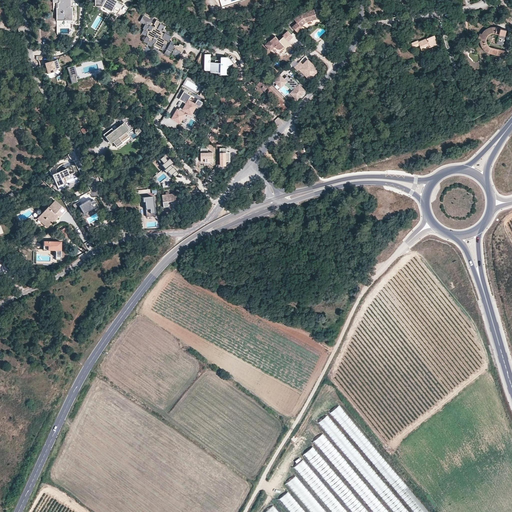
[(60,2),(60,7),(57,7),(57,20),(73,20),(73,7),(72,7),(71,0),(52,0),(53,1),(57,1),(60,2)]
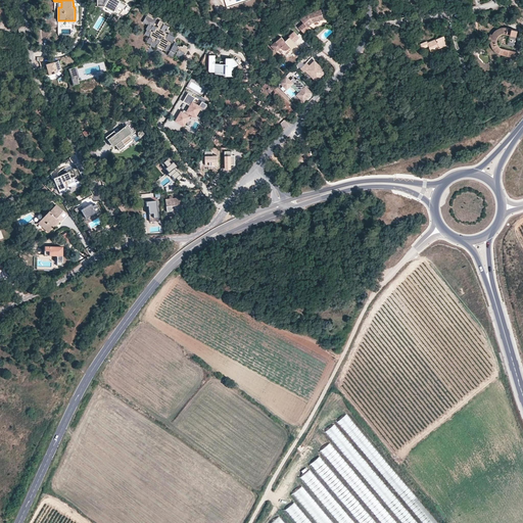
[(98,0),(99,8),(106,8),(115,13),(119,8),(124,12),(128,6),(119,0),(98,0)]
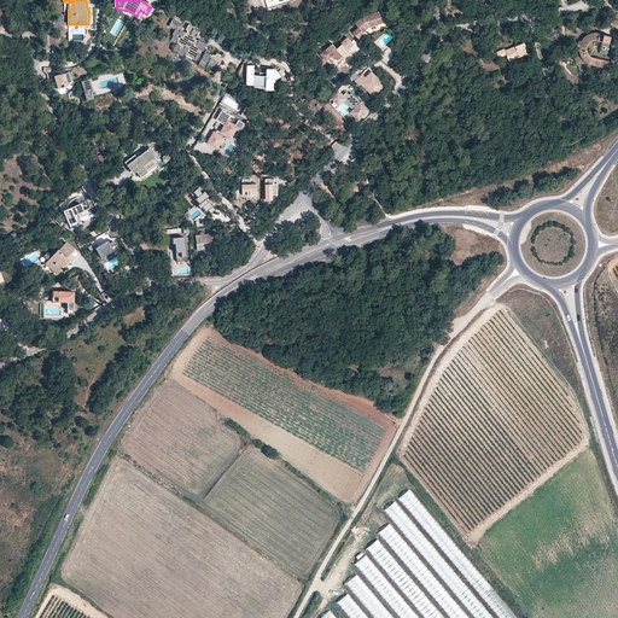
[(371,28),(384,24),(380,12),(365,17),(356,25),(360,29),(354,34),(360,41),(367,36),(365,34),(371,28)]
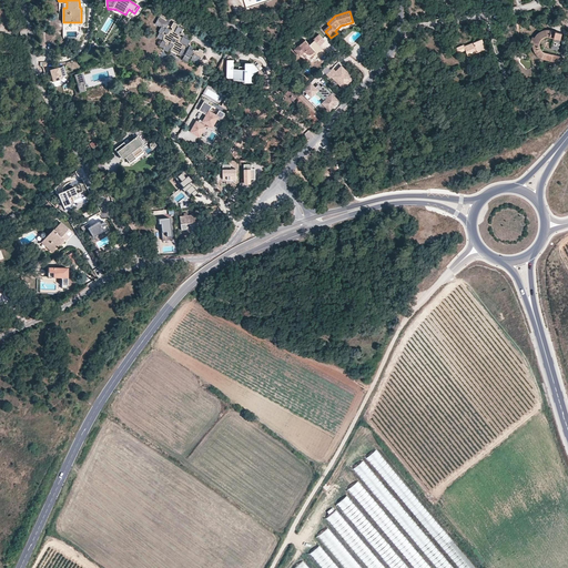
[(189,61),(191,56),(193,56),(192,58),(199,62),(201,59),(203,53),(203,52),(204,50),(200,48),(199,50),(196,49),(195,50),(193,49),(194,47),(190,44),(190,46),(188,46),(191,40),(183,36),(182,37),(180,36),(183,29),(178,26),(179,24),(174,21),(171,27),(173,28),(171,30),(166,28),(170,22),(159,17),(155,23),(161,27),(159,31),(160,32),(158,37),(163,39),(162,40),(160,46),(164,48),(163,49),(169,51),(170,49),(171,47),(180,52),(180,53),(183,56),(183,53),(185,54),(183,58),(189,61)]
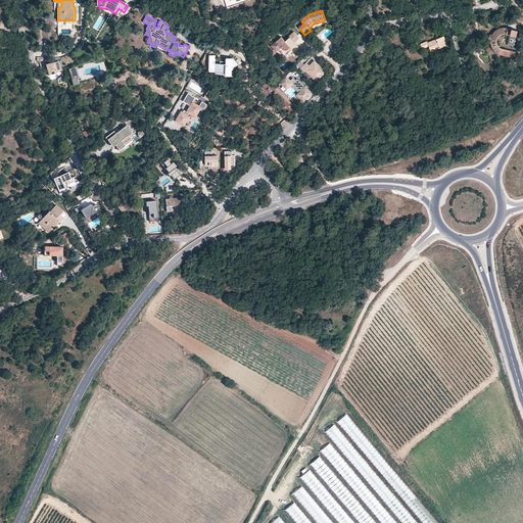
[(517,31),(511,29),(507,28),(505,28),(502,28),(500,29),(497,29),(495,31),(493,32),(491,35),(490,34),(489,37),(488,40),(490,40),(490,43),(491,46),(492,48),(494,51),(496,52),(498,53),(507,55),(506,60),(515,61),(517,52),(503,49),(501,48),(498,47),(497,45),(496,44),(496,42),(496,40),(497,38),(498,36),(500,35),(502,34),(504,33),(506,34),(510,35),(508,45),(514,46),(517,31)]
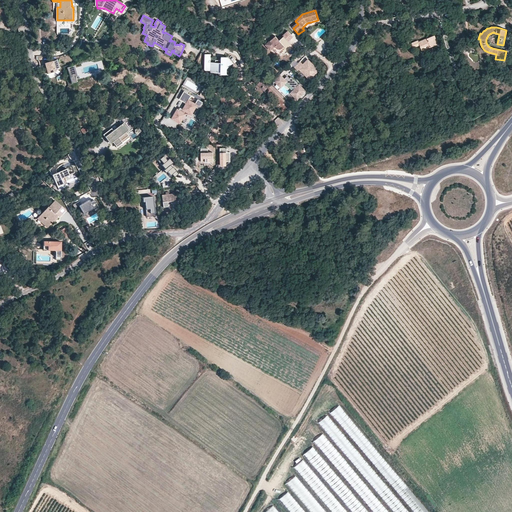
[(289,42),(293,38),(288,32),(283,36),(284,37),(280,41),(276,37),(266,46),(271,51),(276,47),(277,49),(278,49),(280,50),(281,49),(284,47),(286,49),(291,45),(289,42)]
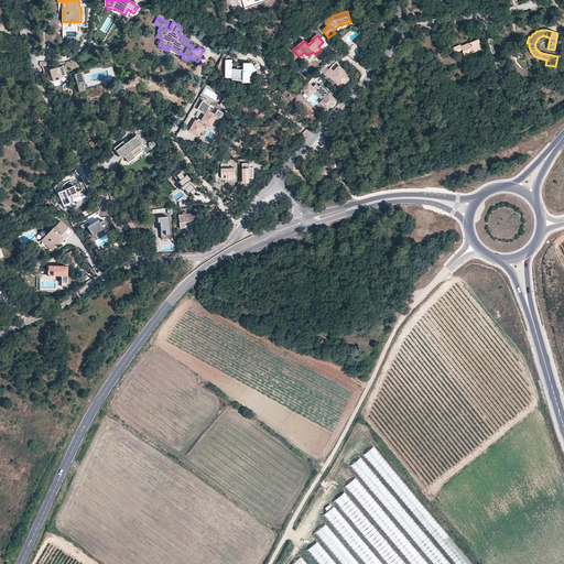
[(483,49),(478,39),(461,46),(461,44),(453,47),(455,53),(462,50),(464,53),(473,49),(474,52),(483,49)]
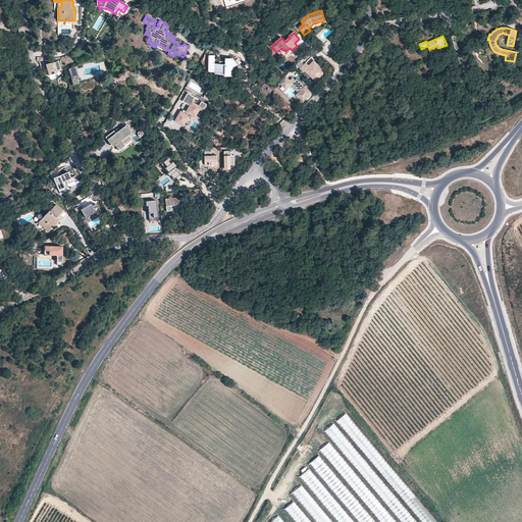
[(239,65),(232,59),(228,63),(226,61),(224,62),(220,62),(220,65),(215,64),(215,56),(210,56),(209,72),(215,72),(215,74),(226,74),(226,76),(232,77),(232,71),(239,65)]
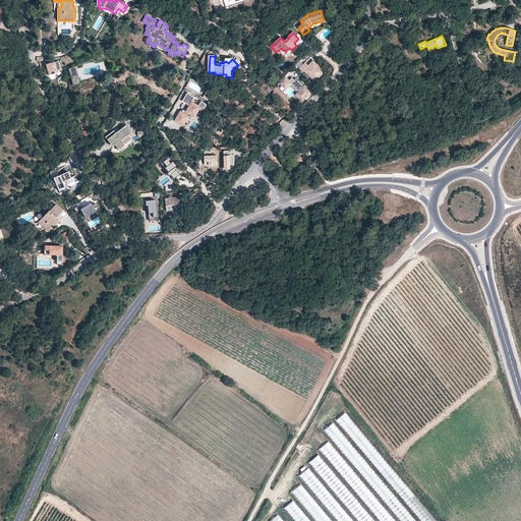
[(308,65),(305,63),(300,68),(303,72),(304,71),(315,81),(326,70),(313,60),(308,65)]
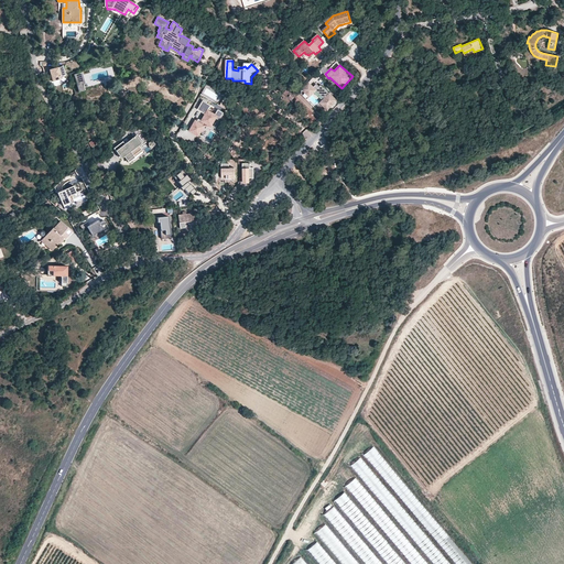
[(65,75),(63,68),(51,72),(54,85),(64,82),(62,76),(65,75)]
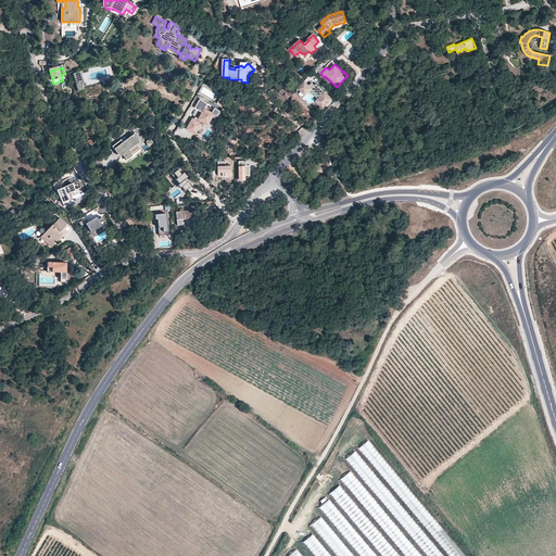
[(306,81),(299,89),(306,96),(313,89),(321,97),(317,101),(324,108),(332,99),(317,85),(316,86),(312,83),(310,85),(306,81)]
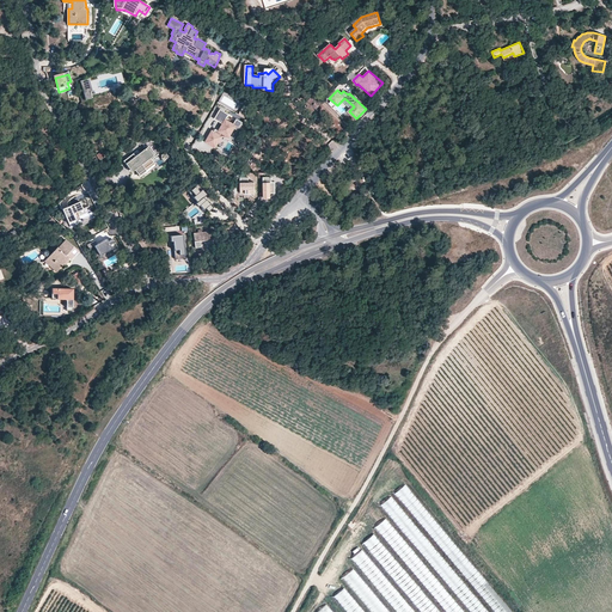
[(311,97),(307,102),(317,109),(319,105),(311,97)]
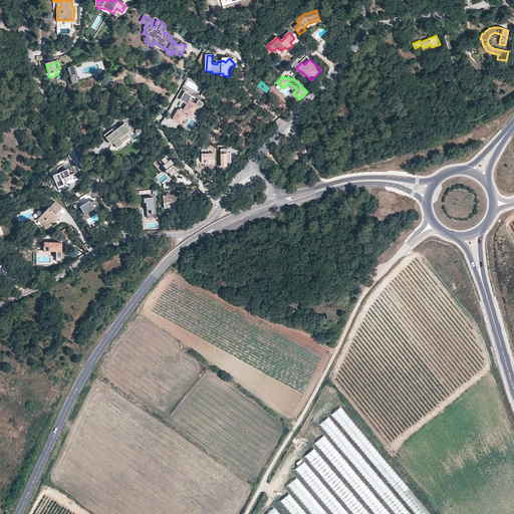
[(200,95),(201,96),(203,93),(209,97),(212,92),(205,88),(200,95)]
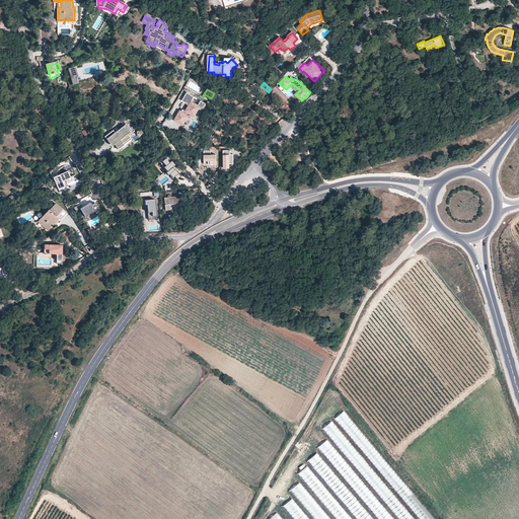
[(187,92),(181,100),(189,104),(186,109),(182,108),(181,110),(179,110),(174,120),(182,125),(188,116),(186,114),(187,112),(194,116),(199,108),(202,110),(206,103),(200,99),(197,104),(192,101),(194,96),(187,92)]
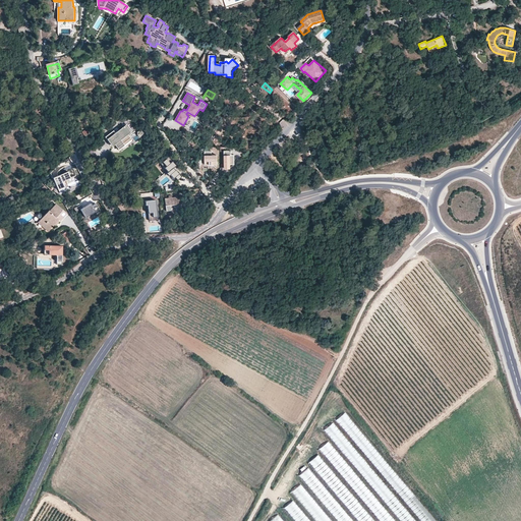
[(167,119),(165,125),(172,128),(174,121),(167,119)]
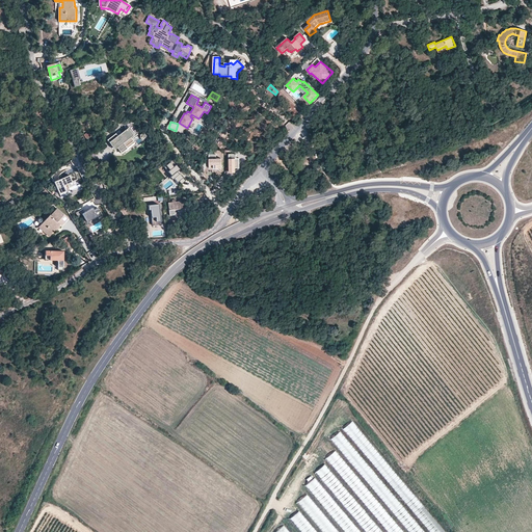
[(116,148),(122,153),(128,149),(127,148),(126,147),(133,141),(130,137),(133,135),(128,128),(117,135),(115,133),(107,140),(112,147),(116,142),(118,145),(116,148)]
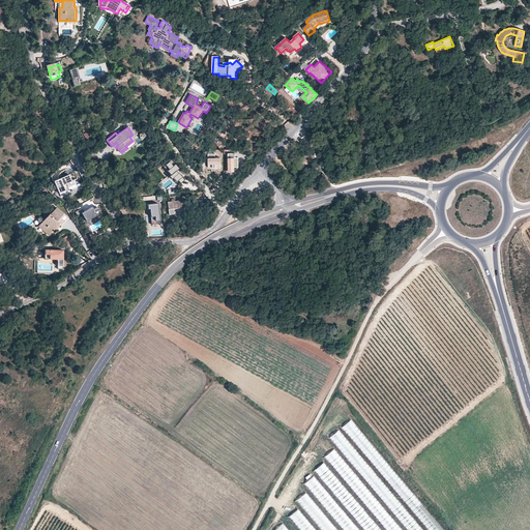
[(238,152),(227,153),(227,172),(234,172),(234,168),(239,168),(238,152)]
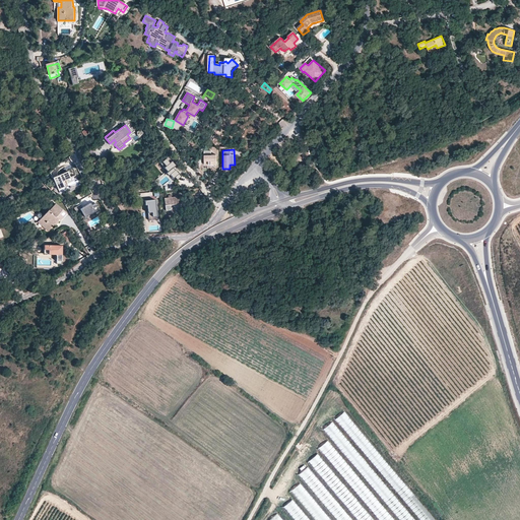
[(204,150),(204,165),(216,164),(216,154),(211,154),(211,150),(204,150)]
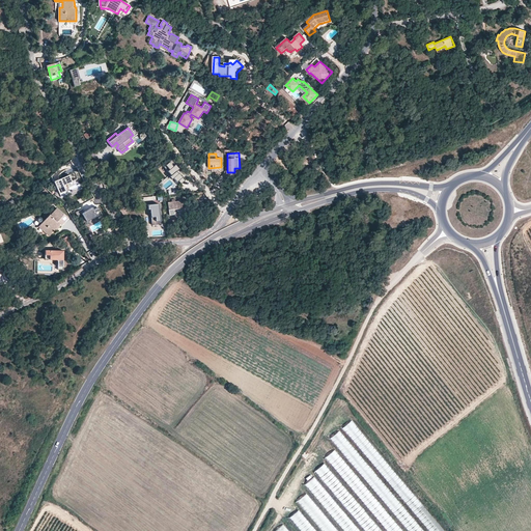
[(171,160),(163,166),(176,182),(178,180),(180,184),(185,180),(178,173),(177,173),(175,171),(178,168),(171,160)]
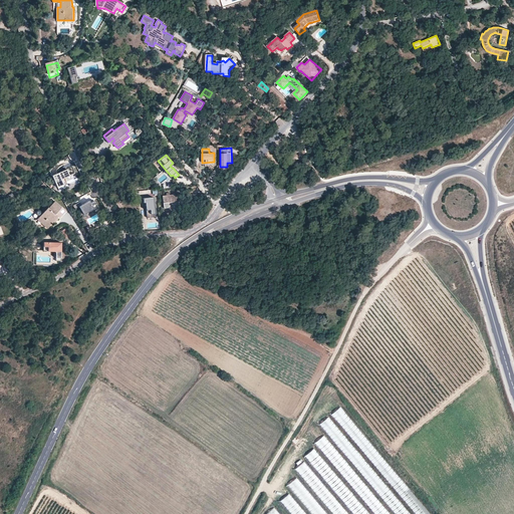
[(68,171),(52,177),(57,189),(68,185),(65,180),(70,178),(68,171)]
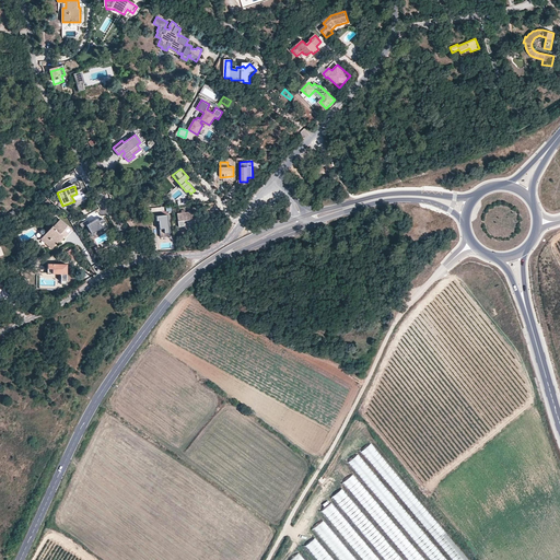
[(181,210),(181,212),(177,213),(178,226),(184,226),(183,220),(193,219),(191,211),(185,212),(184,210),(181,210)]
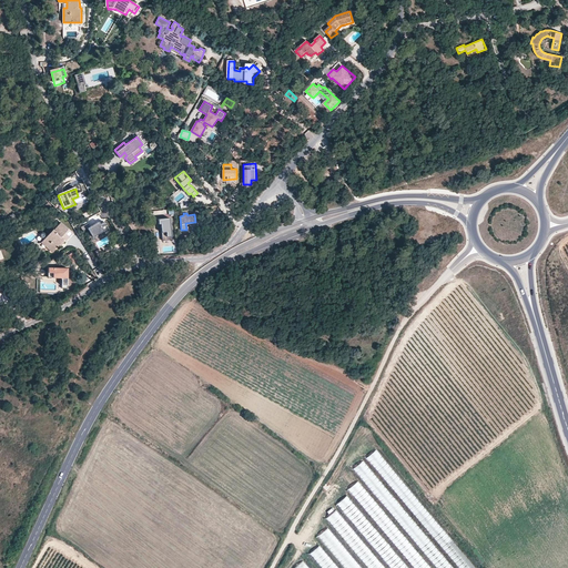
[(172,240),(169,217),(158,219),(159,224),(161,224),(162,241),(172,240)]
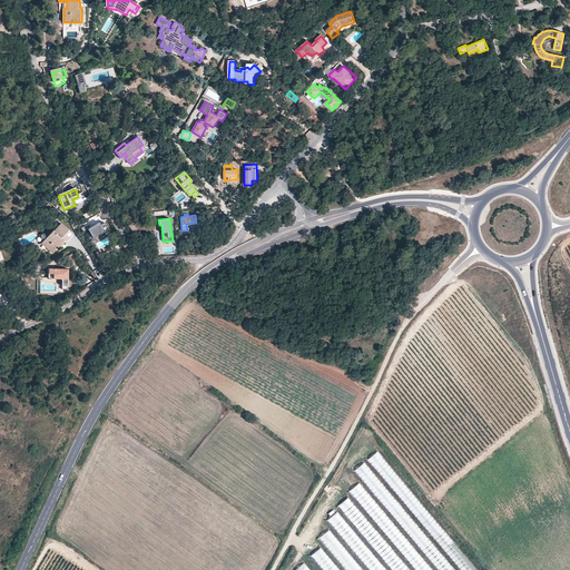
[(49,235),(43,241),(48,245),(46,247),(52,253),(59,245),(64,241),(65,242),(72,234),(60,223),(53,231),(49,235)]
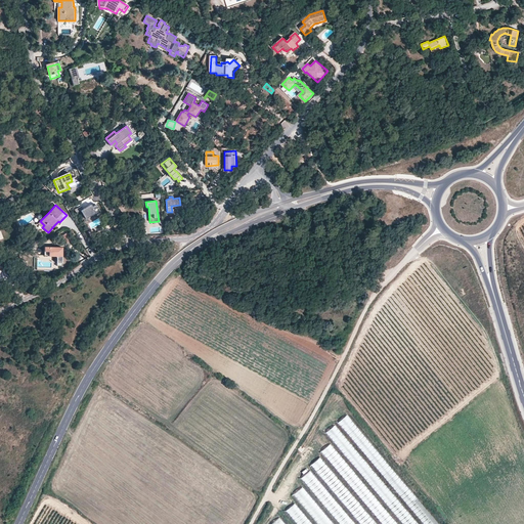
[(92,207),(91,205),(81,211),(85,218),(95,213),(96,214),(100,212),(96,205),(92,207)]
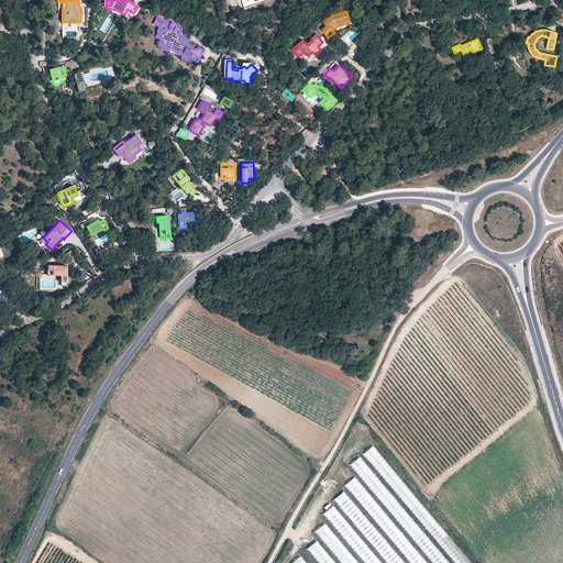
[(98,265),(92,267),(97,277),(102,275),(98,265)]
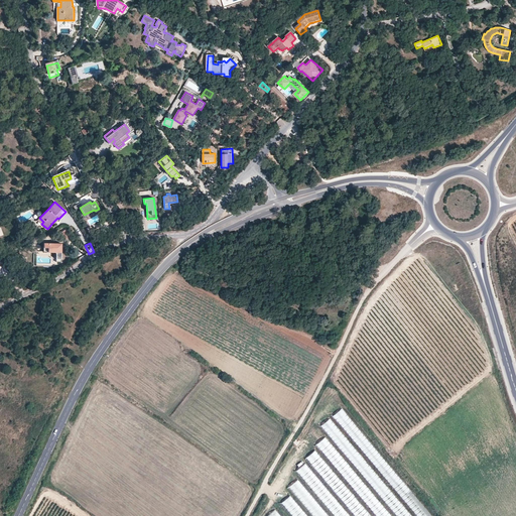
[(62,246),(44,245),(44,250),(49,250),(49,254),(49,255),(57,255),(56,261),(62,261),(62,246)]
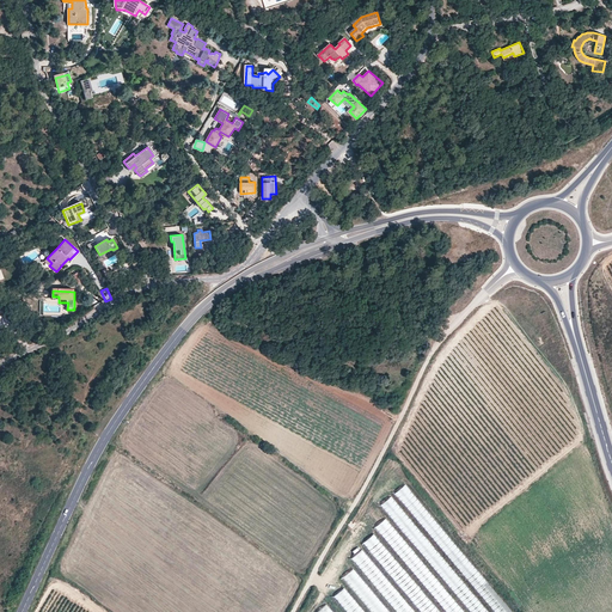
[(513,611),(405,483),(393,493),(494,611),(513,611)]
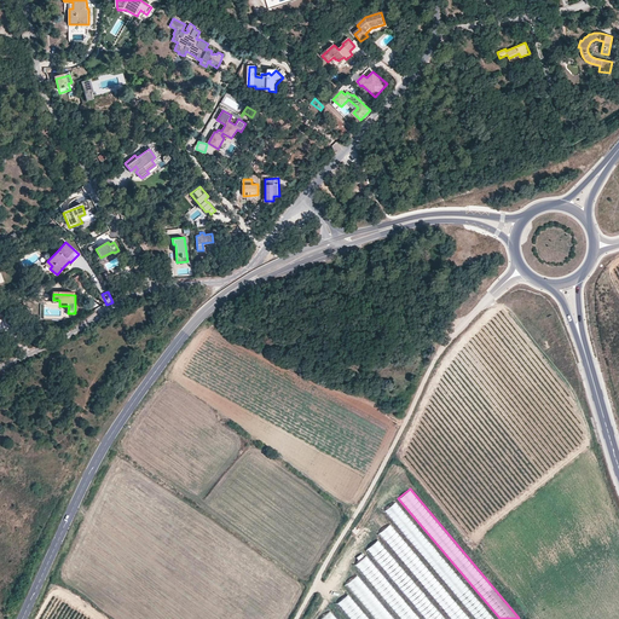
[(493,618),(397,501),(385,512),(475,618),(493,618)]
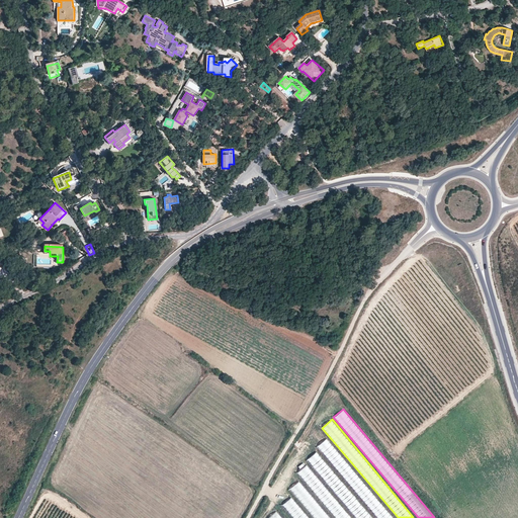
[(393,517),(326,437),(316,446),(376,517),(393,517)]
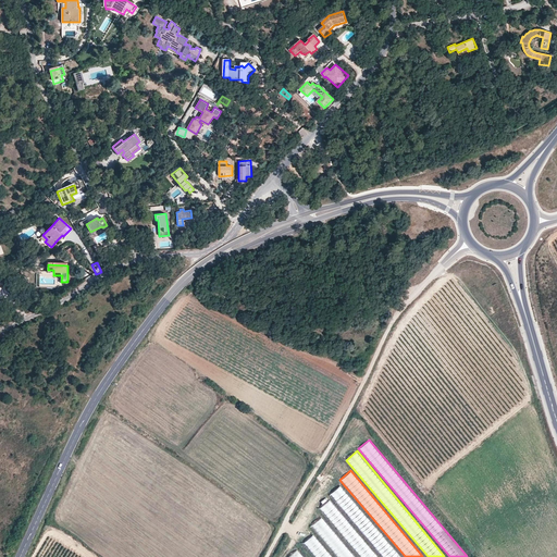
[(400,556),(342,486),(330,494),(383,556),(400,556)]
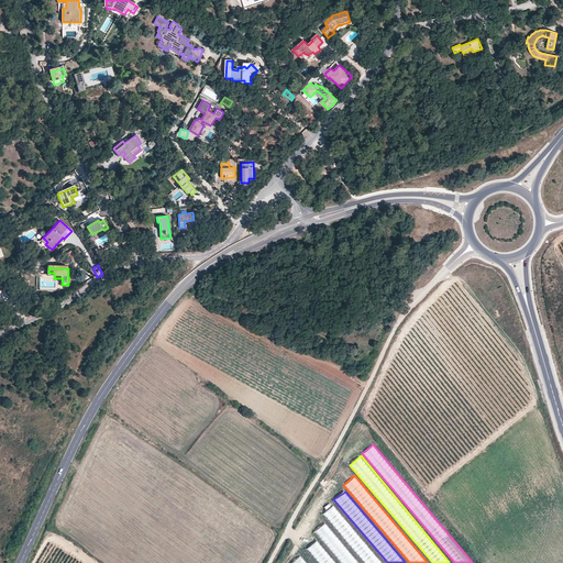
[(382,562),(332,505),(322,514),(365,562),(382,562)]
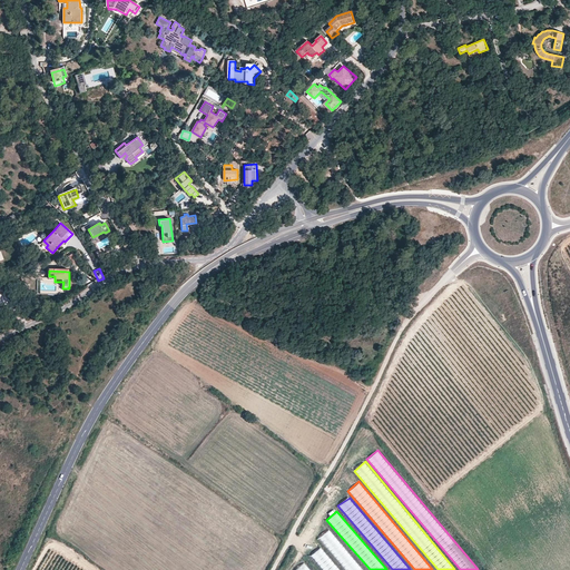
[(363,569),(328,529),(317,539),(344,569),(363,569)]
